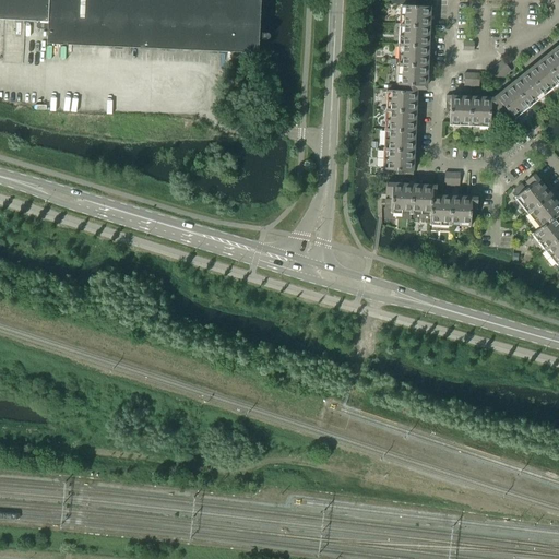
[(0,0),(0,19),(48,21),(48,23),(40,22),(39,22),(38,23),(37,24),(37,25),(37,26),(37,27),(38,27),(38,28),(39,28),(47,28),(47,43),(258,52),(259,38),(266,39),(266,33),(259,33),(260,0),(0,0)]
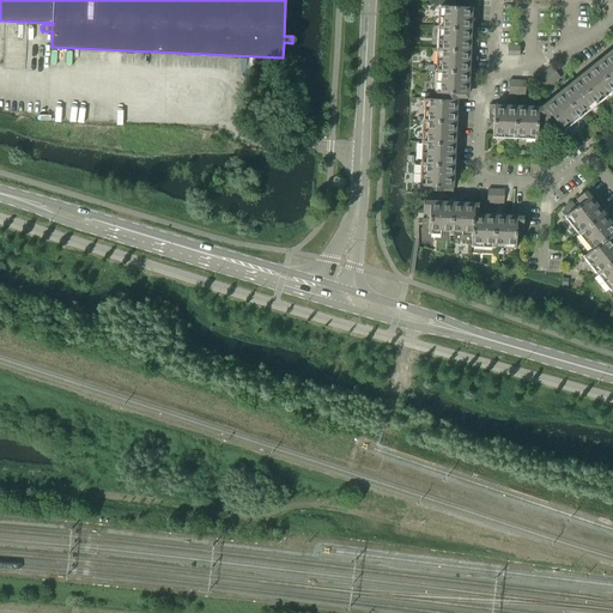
[(437,26),(437,28),(471,29),(472,7),(472,2),(463,1),(463,6),(453,6),(453,1),(438,0),(438,4),(438,5),(438,7),(441,7),(439,26),(437,26)]
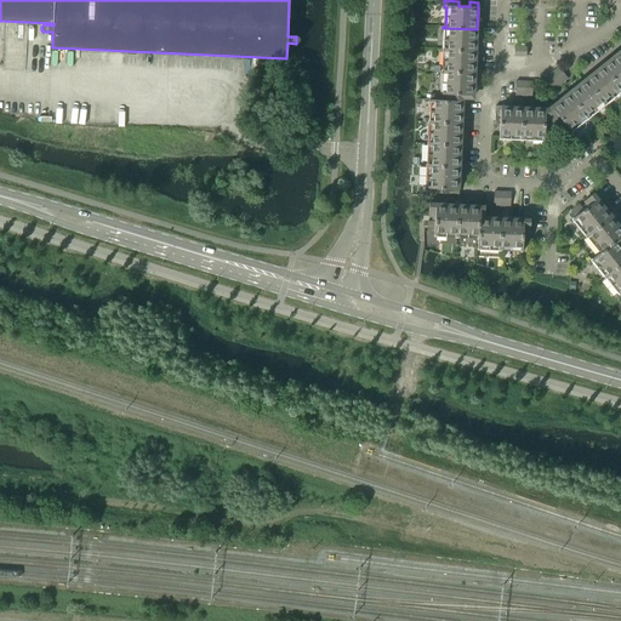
[(443,49),(443,50),(477,51),(477,29),(443,28),(443,29),(445,29),(444,49),(443,49)]
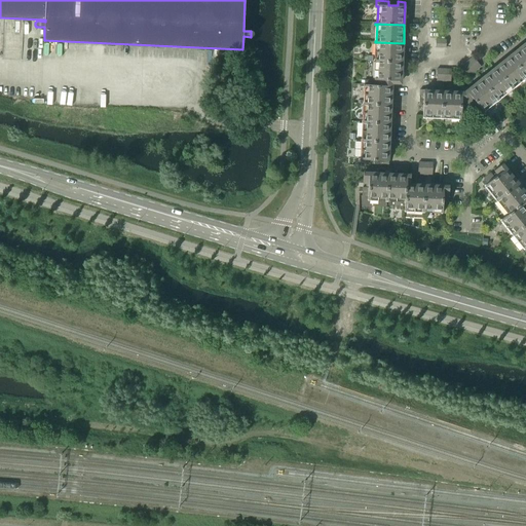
[(374,60),(374,61),(403,62),(404,43),(375,42),(375,43),(376,43),(375,60),(374,60)]
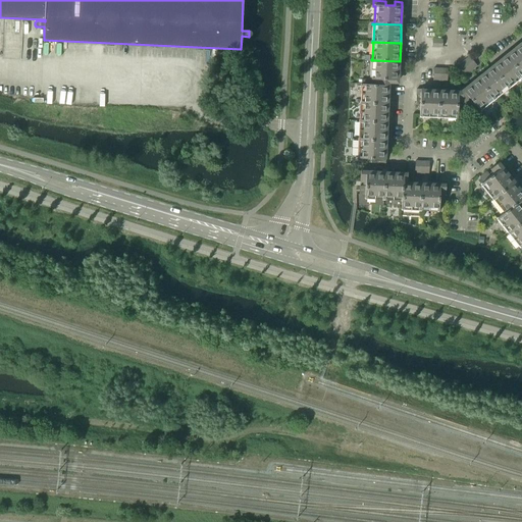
[(521,44),(520,43),(506,55),(521,74),(521,44)]
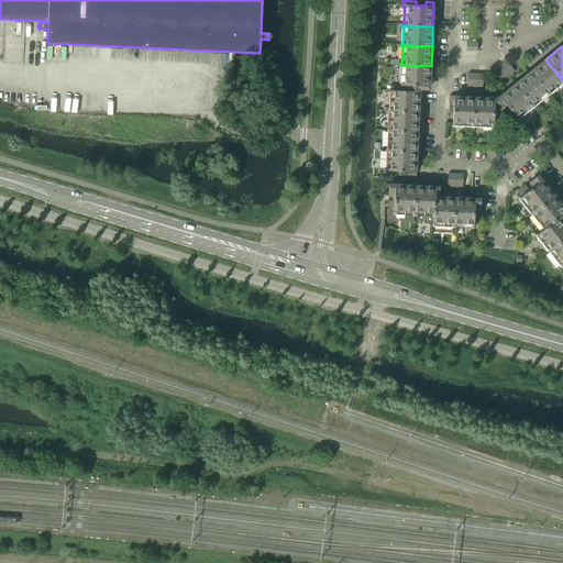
[(562,80),(545,59),(530,72),(550,95),(551,95),(550,92),(562,83),(562,80)]
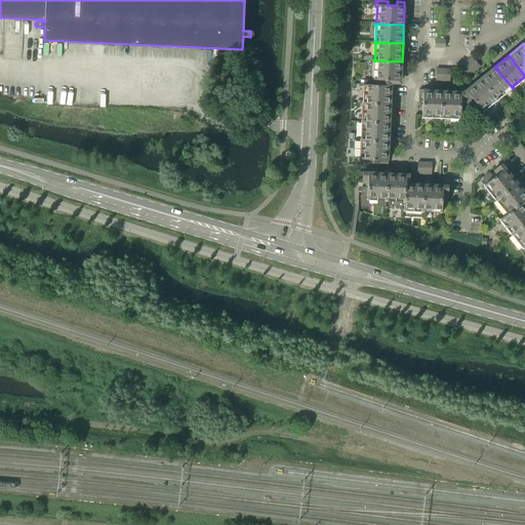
[(472,56),(467,62),(474,71),(480,67),(472,56)]
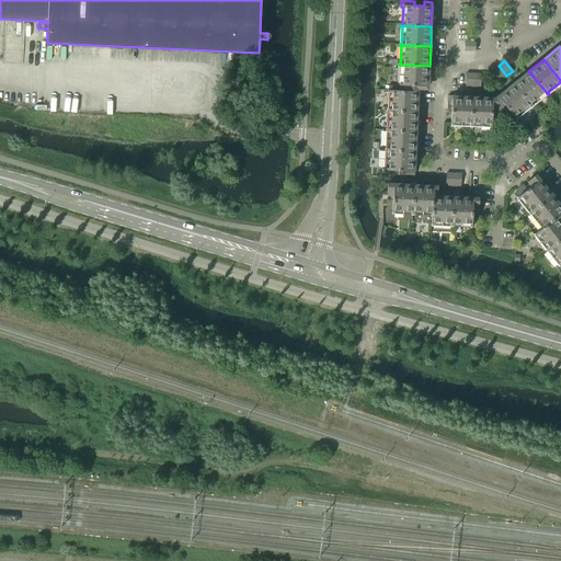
[(389,84),(389,90),(398,90),(398,88),(419,89),(419,86),(428,87),(430,66),(399,65),(399,66),(400,66),(399,83),(398,82),(398,86),(389,84)]
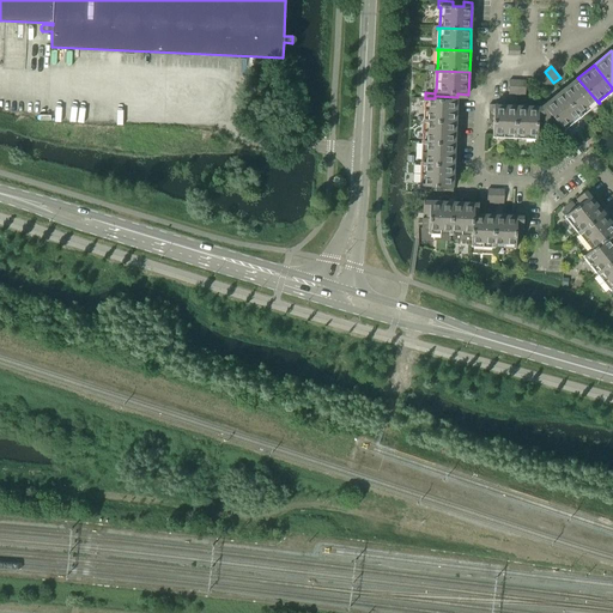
[(553,83),(545,72),(538,77),(547,87),(553,83)]
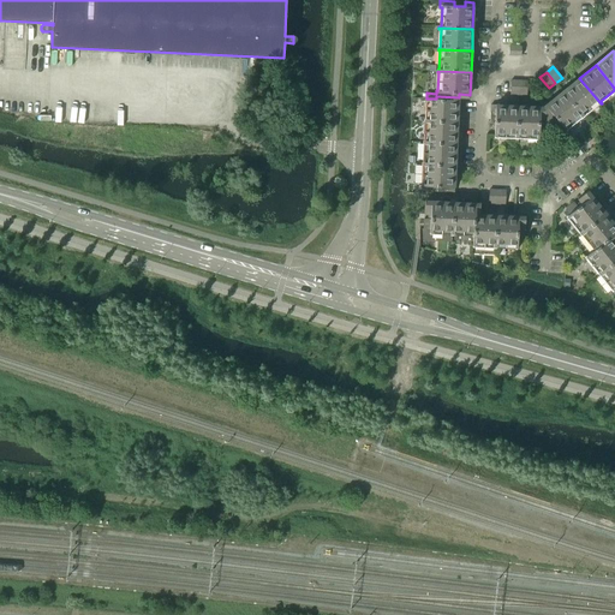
[(579,78),(562,91),(584,118),(585,117),(584,115),(598,103),(598,105),(601,103),(579,78)]
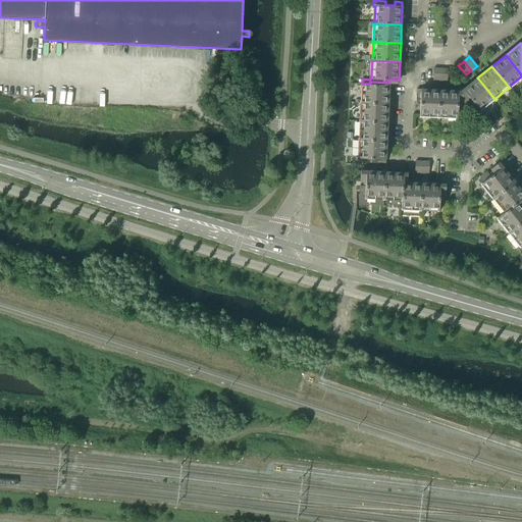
[(463,90),(461,91),(467,109),(468,109),(474,104),(480,111),(482,110),(481,109),(493,99),(493,101),(496,100),(477,77),(463,90)]
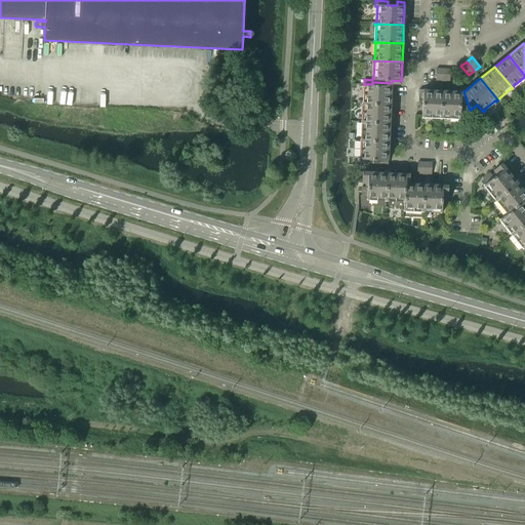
[(362,102),(362,103),(391,105),(392,83),(372,82),(372,84),(364,84),(363,84),(363,88),(364,88),(363,102),(362,102)]
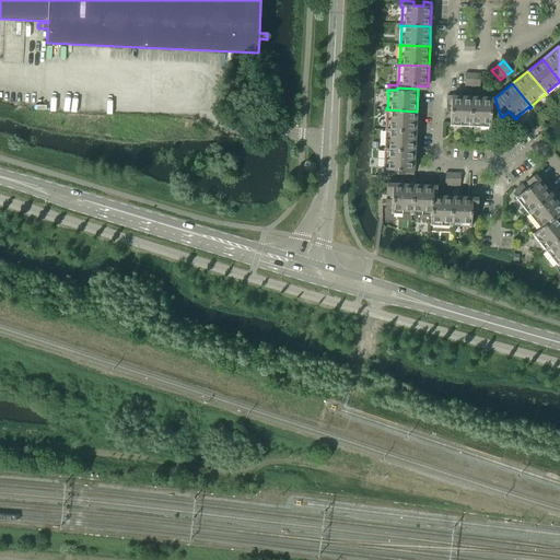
[(446,95),(446,111),(451,111),(450,124),(450,126),(452,126),(452,125),(468,125),(468,127),(470,127),(471,96),(451,95),(446,95)]
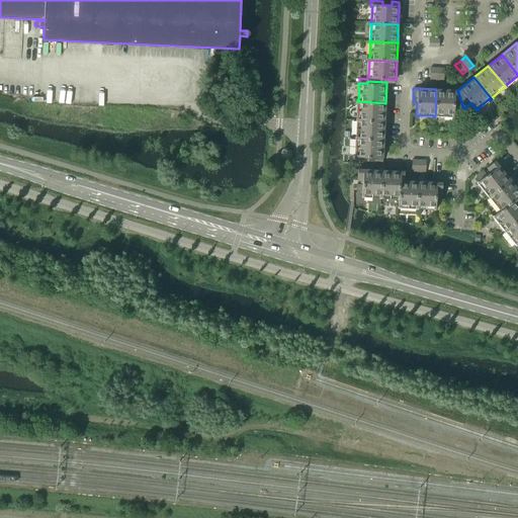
[(436,89),(435,117),(436,117),(436,116),(451,116),(451,118),(453,118),(454,108),(462,109),(463,108),(457,90),(436,89)]
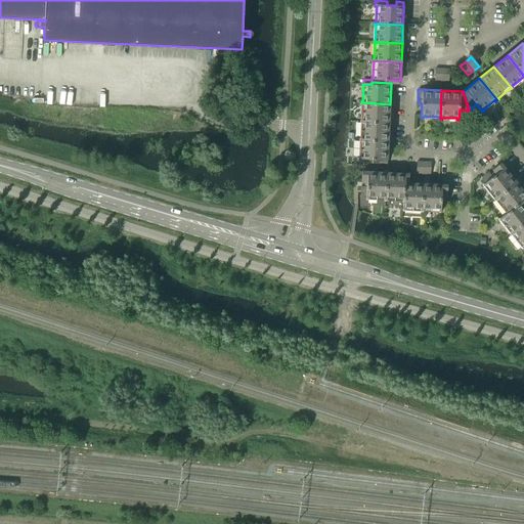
[(360,120),(360,121),(389,123),(390,104),(361,102),(361,104),(362,104),(362,120),(360,120)]
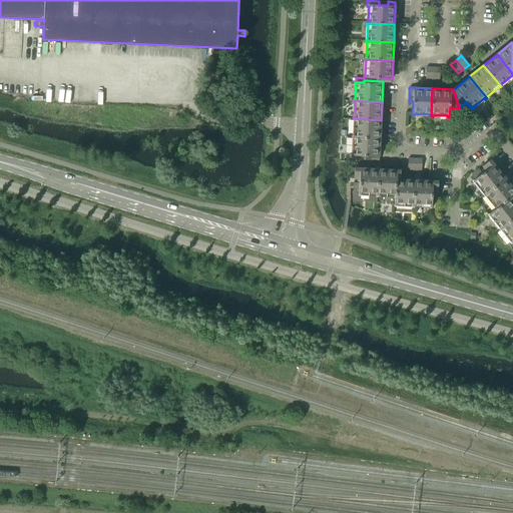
[(352,135),(352,136),(380,138),(381,120),(353,118),(353,120),(354,120),(354,135),(352,135)]
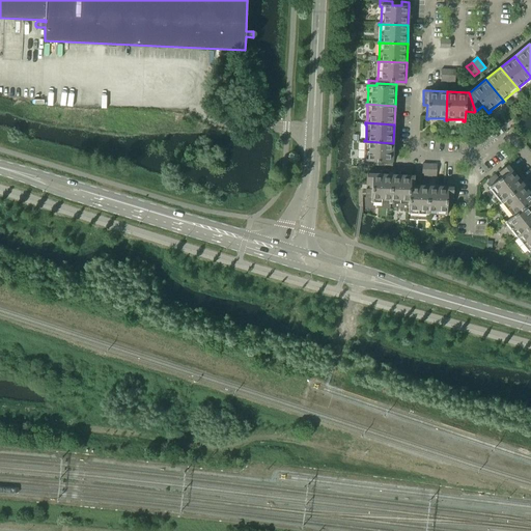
[(363,159),(363,161),(370,161),(370,165),(378,166),(378,162),(385,162),(385,166),(392,166),(392,162),(393,143),(364,141),(364,143),(366,143),(365,159),(363,159)]
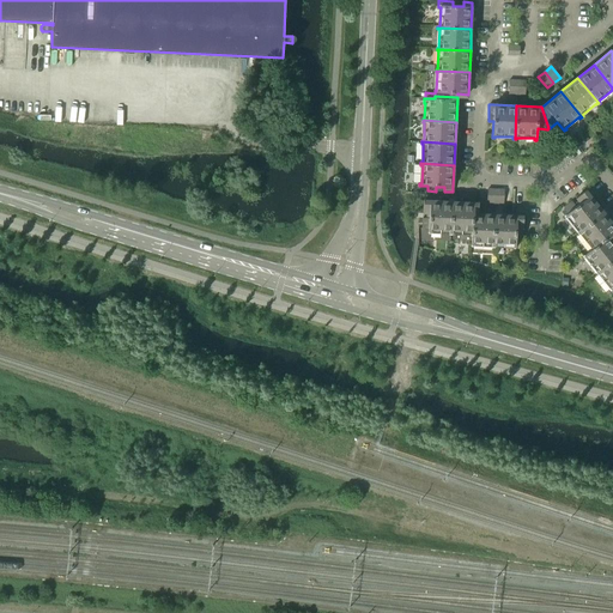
[(572,201),(564,208),(568,213),(564,217),(565,218),(566,217),(578,231),(577,232),(577,234),(604,212),(590,195),(586,190),(576,199),(580,204),(576,206),(572,201)]
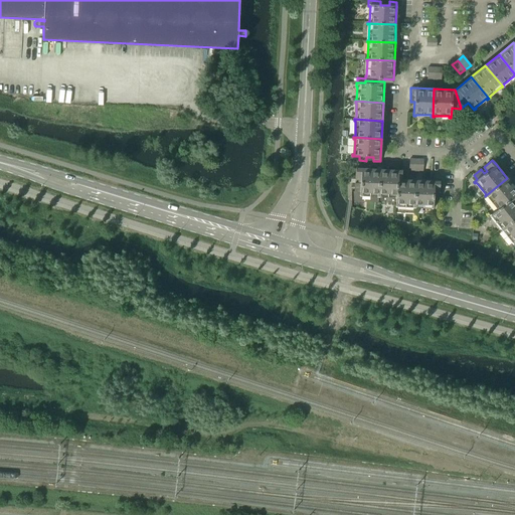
[(377,197),(378,197),(380,169),(356,168),(355,179),(358,179),(358,183),(355,183),(355,192),(360,192),(360,196),(362,196),(362,195),(377,196),(377,197)]
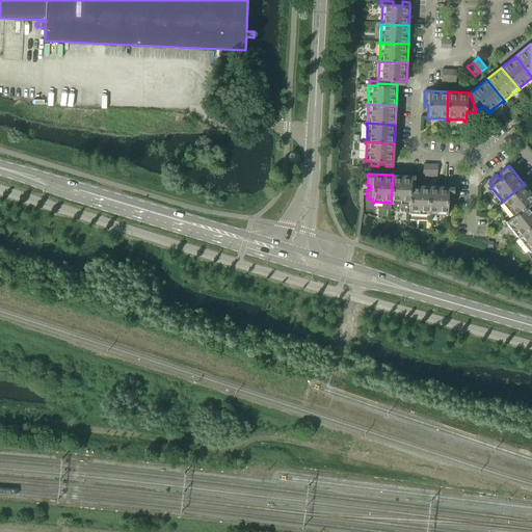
[(408,205),(409,205),(410,185),(411,185),(411,176),(393,175),(391,204),(393,204),(393,203),(408,203),(408,205)]
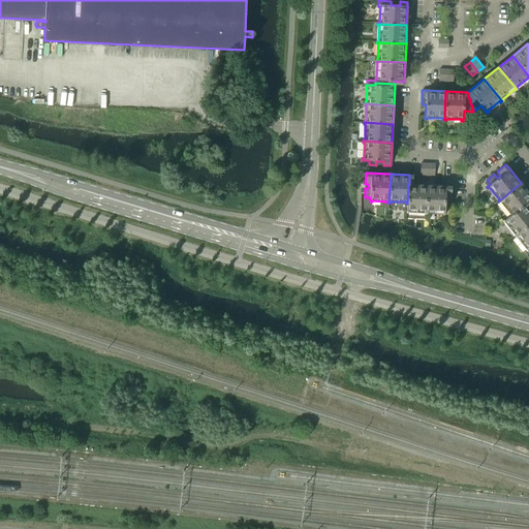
[(528,192),(521,183),(498,201),(499,203),(501,201),(510,214),(509,215),(509,216),(510,216),(526,204),(526,205),(528,201),(528,192)]
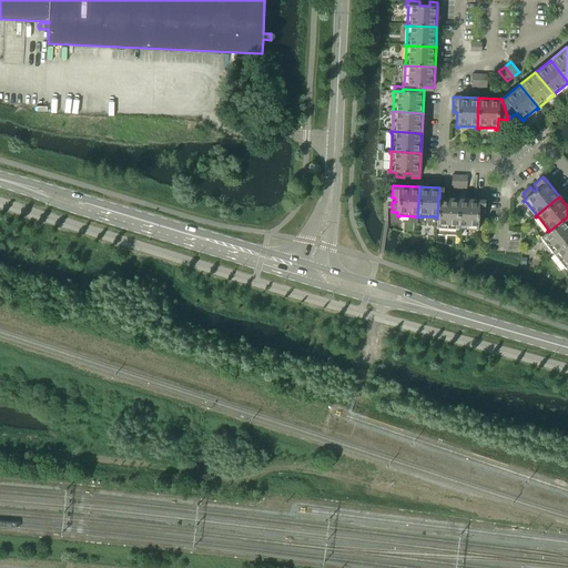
[(455,230),(457,230),(458,199),(439,198),(438,198),(437,219),(436,229),(438,229),(438,227),(455,227),(455,230)]
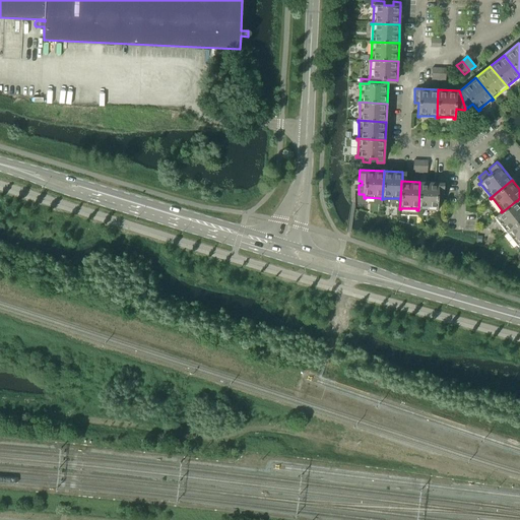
[(419,182),(418,210),(419,210),(419,208),(436,209),(435,211),(437,211),(438,202),(443,203),(444,183),(419,182)]
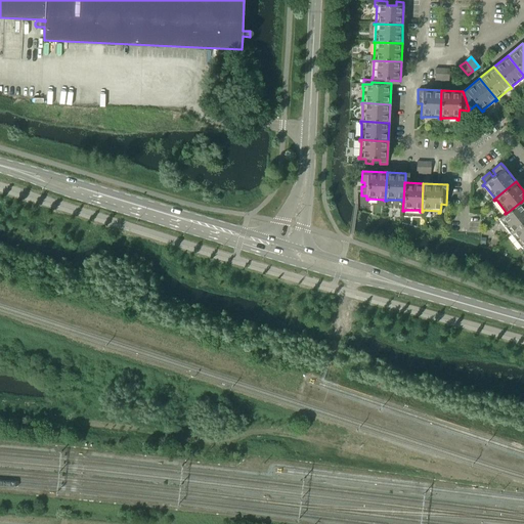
[(505,214),(497,219),(499,221),(500,220),(510,232),(509,233),(510,234),(523,222),(523,206),(521,203),(521,202),(506,214),(505,214)]
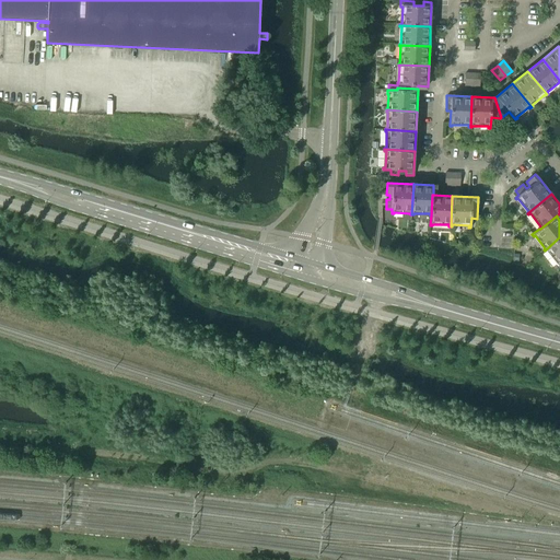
[(559,237),(545,251),(546,252),(547,251),(558,264),(556,265),(558,266),(559,269),(559,237)]
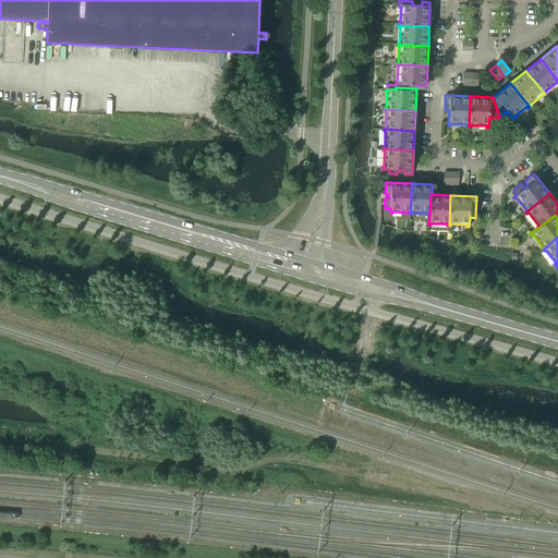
All buildings are outlined.
